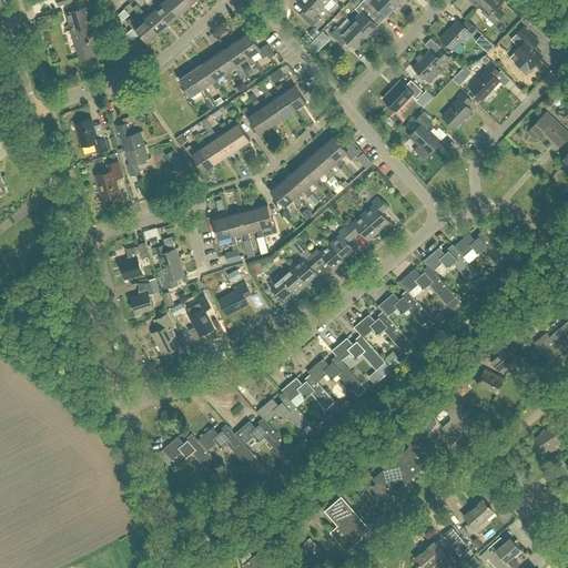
[(169,24),(180,14),(166,0),(164,0),(164,1),(158,7),(152,0),(151,0),(148,3),(153,10),(155,9),(169,24)]
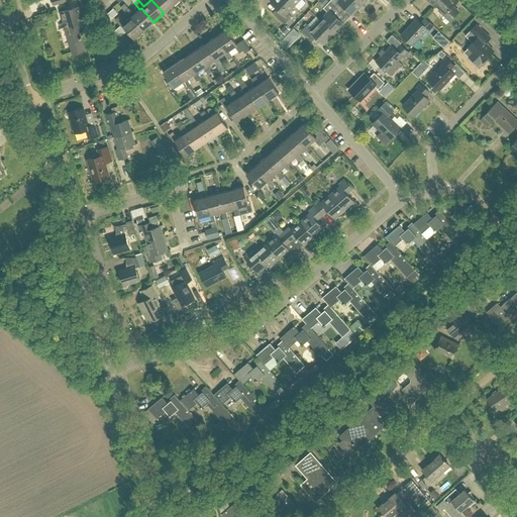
[(151,0),(164,13),(173,5),(168,0),(148,0),(149,1),(149,0),(151,0)]
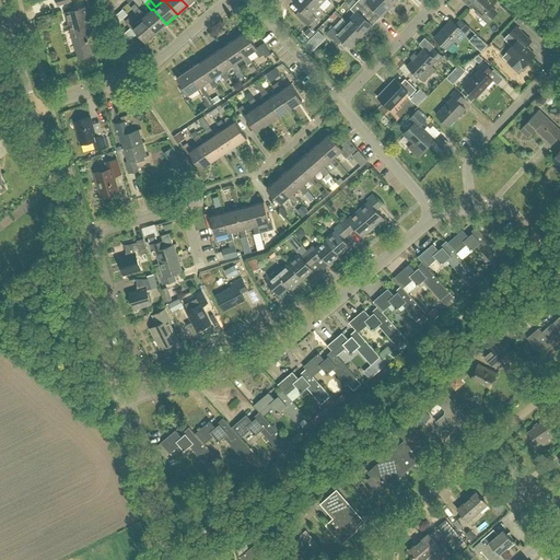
[(319,6),(313,0),(293,0),(292,1),(300,9),(295,14),(308,25),(316,18),(312,13),(319,6)]
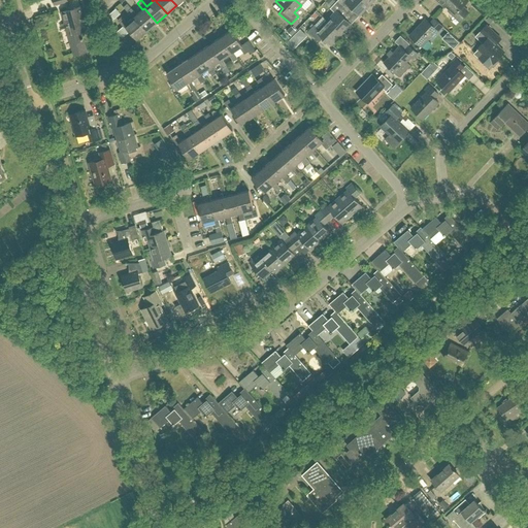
[(360,15),(370,4),(365,0),(337,0),(336,1),(348,12),(352,7),(360,15)]
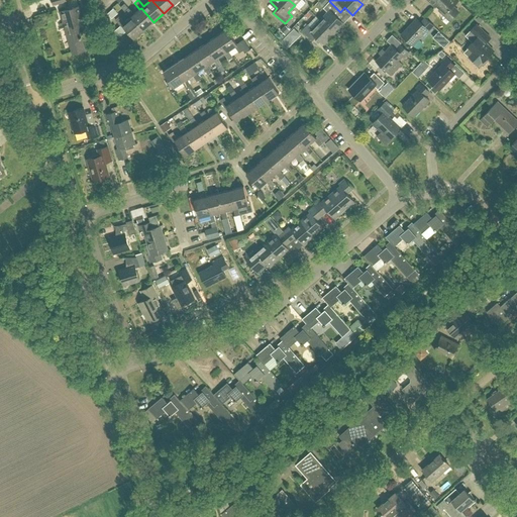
[(456,0),(427,0),(435,7),(438,3),(441,6),(438,9),(449,20),(458,11),(452,5),(456,0)]
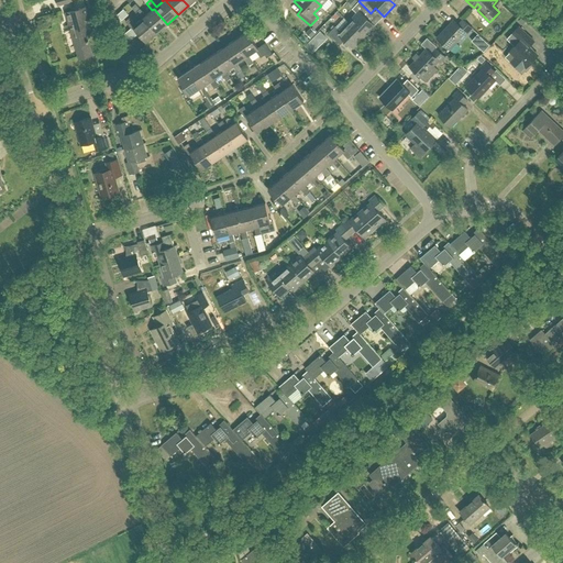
[(511,0),(505,8),(515,17),(521,9),(511,0)]
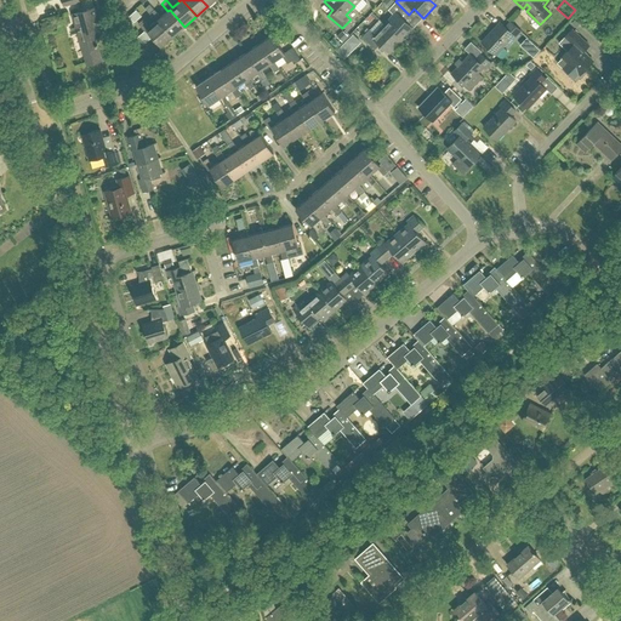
[(383,23),(402,40),(414,28),(404,20),(409,15),(396,1),(388,9),(393,13),(383,23)]
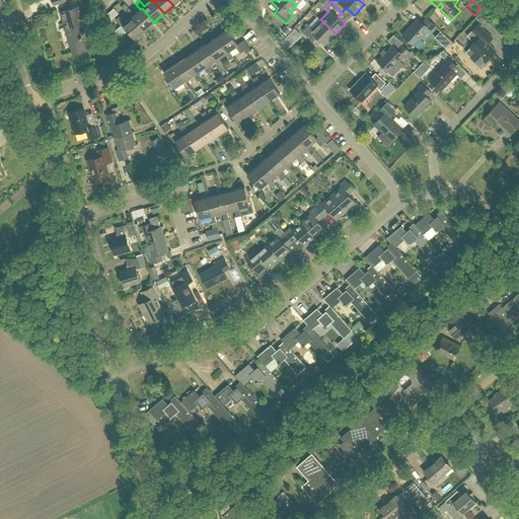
[(86,27),(80,5),(61,11),(64,22),(68,21),(69,25),(65,26),(73,54),(85,51),(79,29),(86,27)]
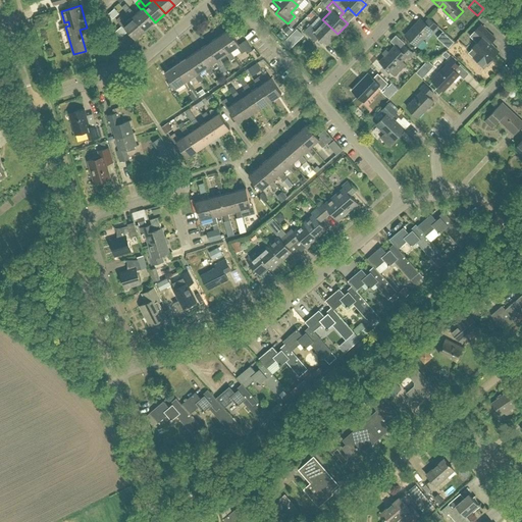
[(115,7),(109,13),(113,18),(119,12),(115,7)]
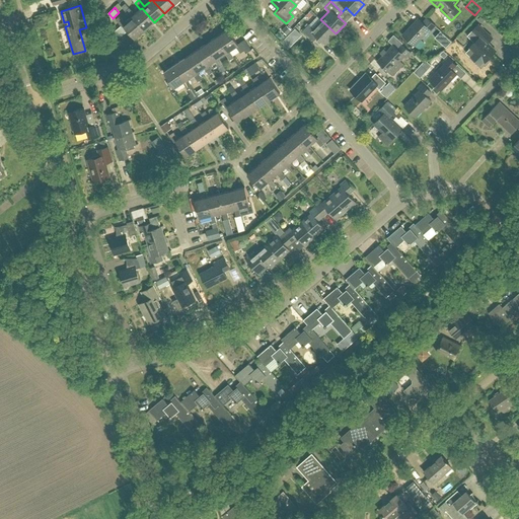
[(126,11),(131,17),(132,16),(145,30),(154,22),(142,8),(140,9),(135,14),(130,8),(126,11)]
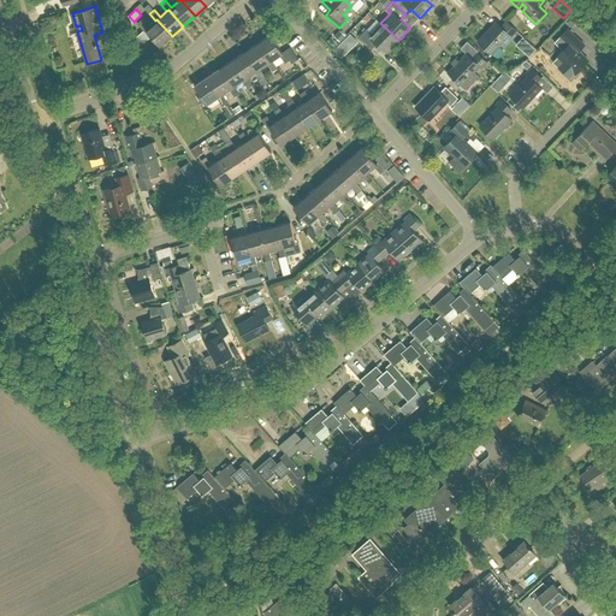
[(157,19),(155,21),(148,27),(142,19),(137,24),(144,31),(146,30),(160,46),(172,36),(157,19)]
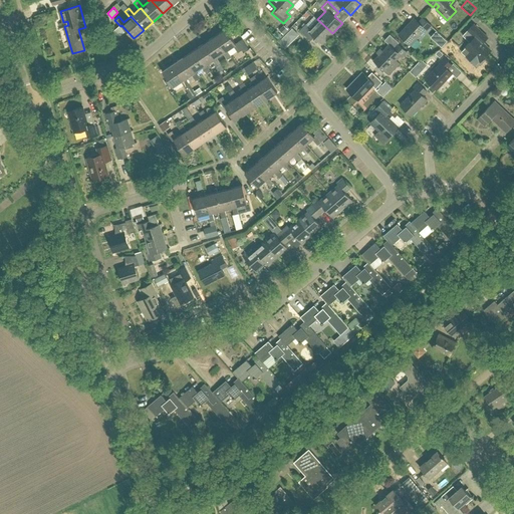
[(432,25),(423,17),(418,22),(414,18),(399,34),(411,45),(425,29),(427,30),(432,25)]
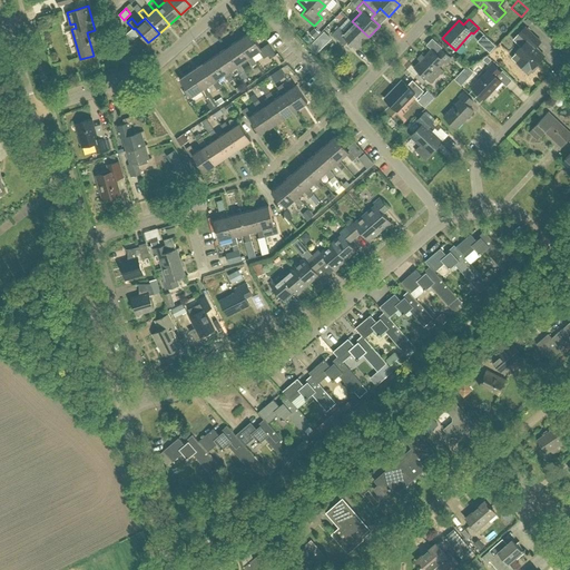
[(369,37),(352,21),(344,30),(340,26),(332,33),(344,45),(349,40),(357,49),(369,37)]
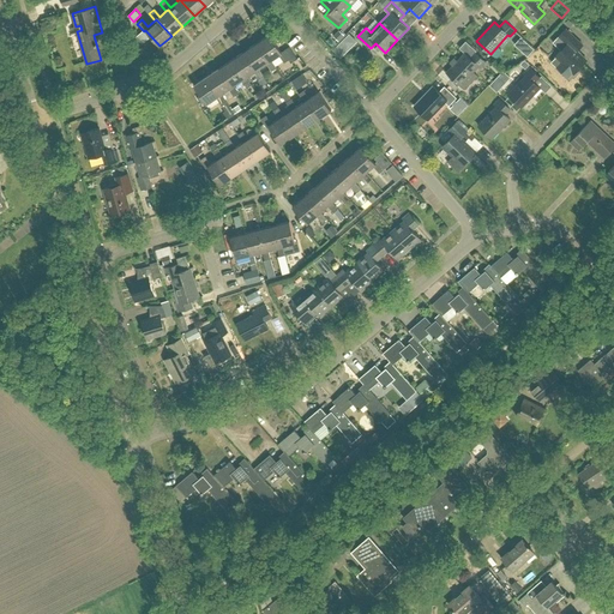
[(557,58),(552,62),(567,77),(572,72),(573,73),(587,59),(577,50),(583,44),(581,42),(566,29),(559,36),(553,43),(560,50),(555,56),(557,58)]
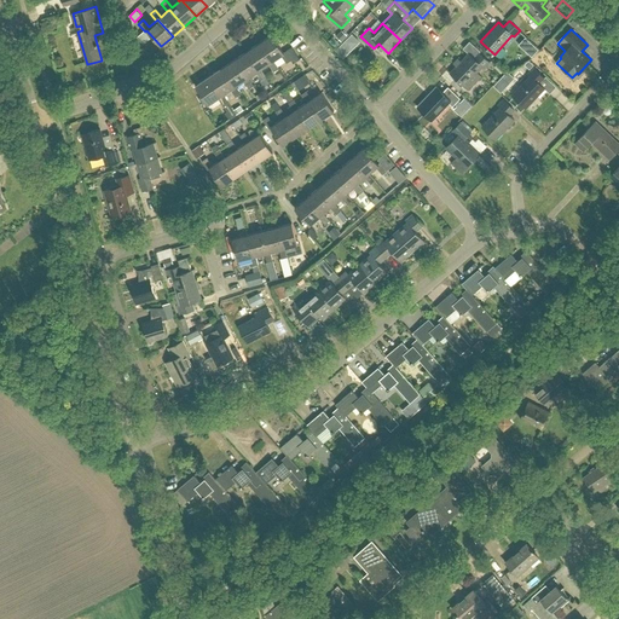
[(272,34),(259,44),(272,62),(273,61),(282,56),(287,63),(291,59),(293,63),(300,59),(291,46),(283,52),(272,34)]
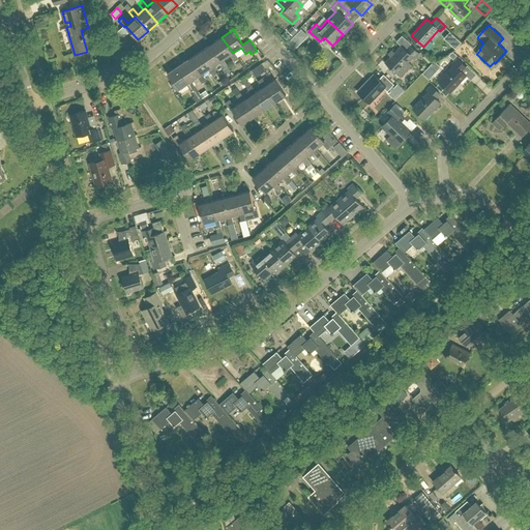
[(222,60),(224,59),(230,55),(235,61),(239,58),(234,52),(233,53),(222,37),(211,45),(222,60)]
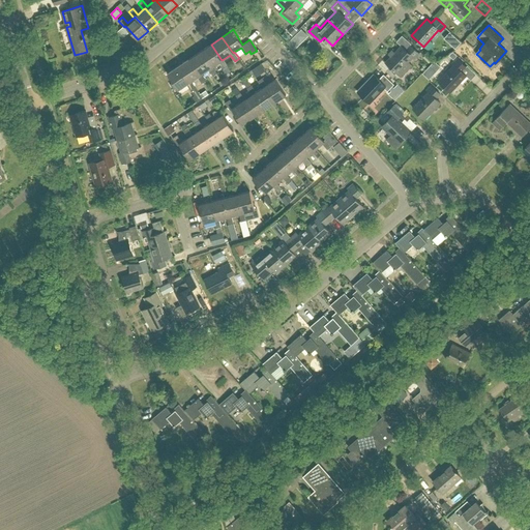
[(410,47),(403,39),(400,43),(401,46),(394,52),(392,51),(388,54),(390,56),(385,62),(401,77),(411,64),(408,61),(412,57),(414,59),(419,54),(411,46),(410,47)]
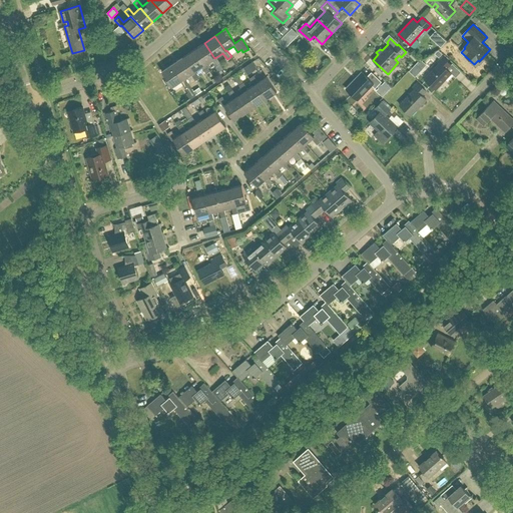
[(204,43),(193,50),(204,65),(206,64),(212,60),(216,66),(220,63),(216,57),(214,58),(204,43)]
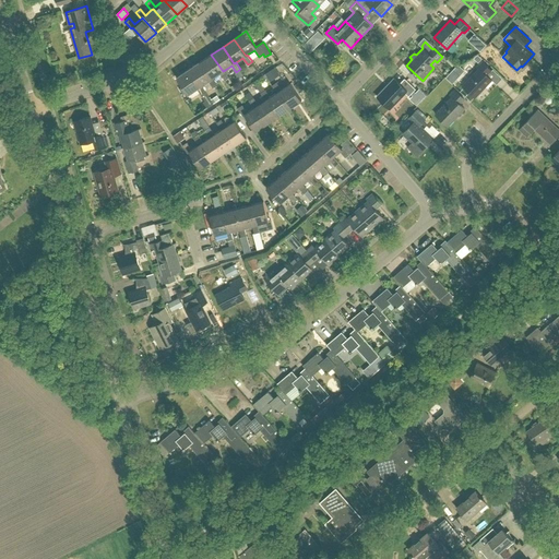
[(223,71),(211,55),(200,62),(211,79),(213,78),(219,73),(225,80),(229,78),(225,70),(223,71)]
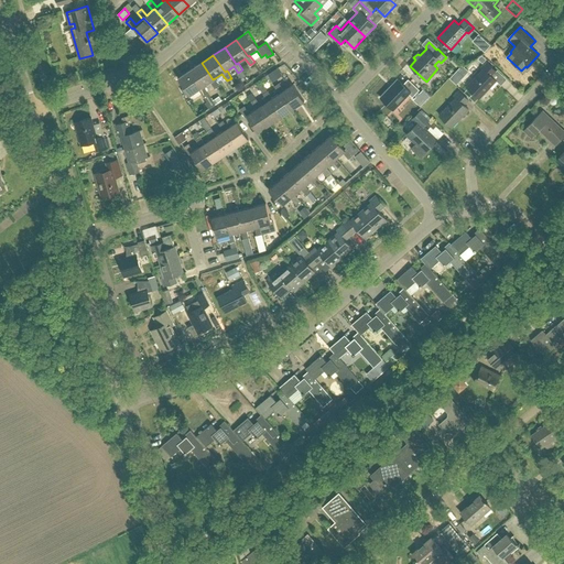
[(496,71),(486,62),(481,67),(483,68),(467,86),(479,98),(496,80),(491,76),(496,71)]
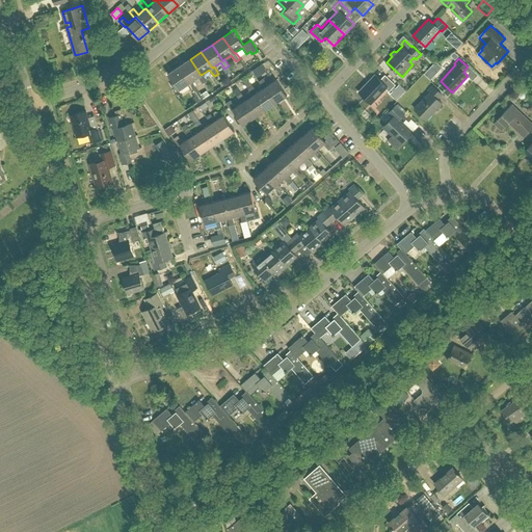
[(201,75),(190,59),(179,67),(190,83),(192,81),(198,77),(203,83),(208,81),(203,74),(201,75)]
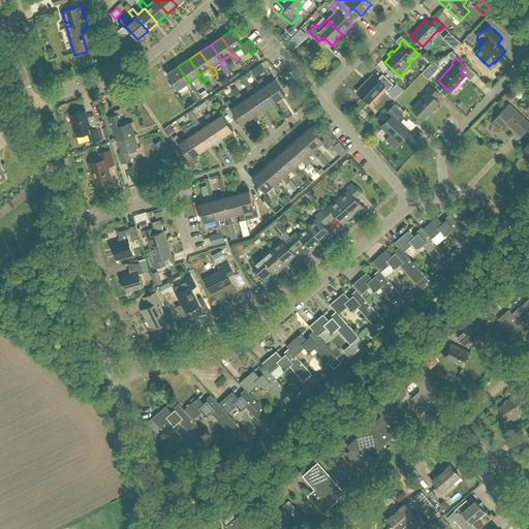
[(266,70),(260,64),(251,70),(255,78),(266,70)]
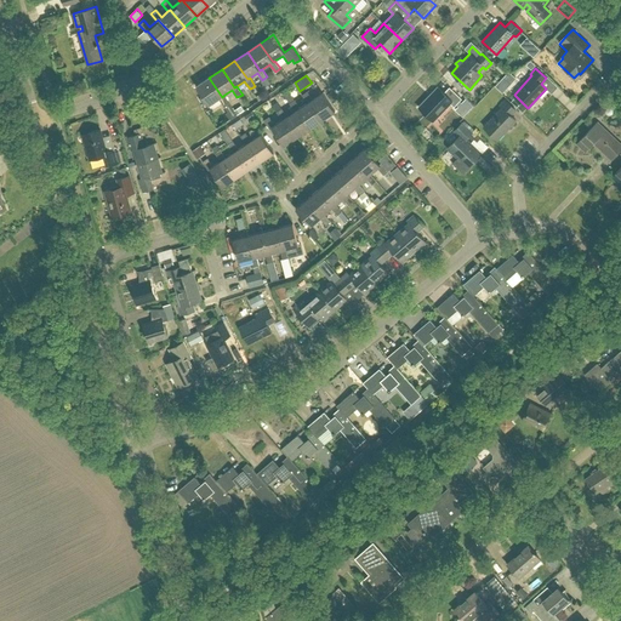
[(229,103),(224,95),(222,97),(209,78),(197,86),(209,106),(220,98),(224,106),(229,103)]
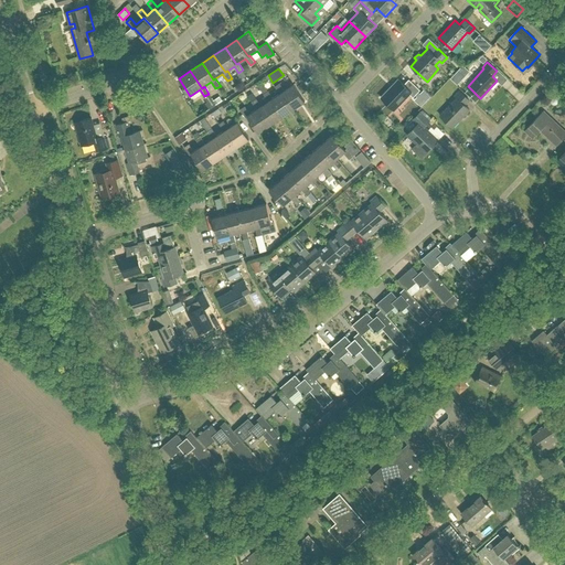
[(455,77),(461,83),(467,77),(461,71),(455,77)]
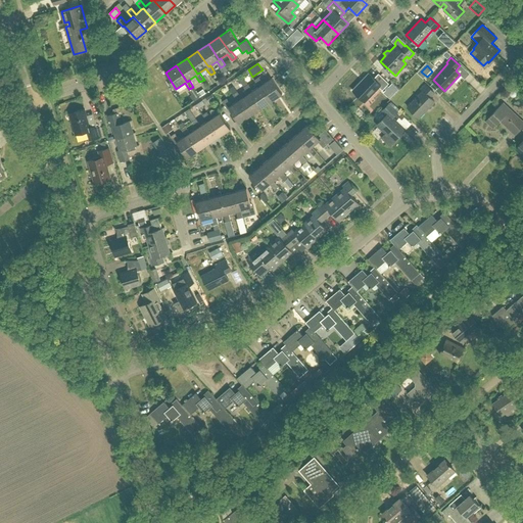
[(388,83),(378,74),(374,78),(369,74),(352,90),(365,102),(379,87),(382,90),(388,83)]
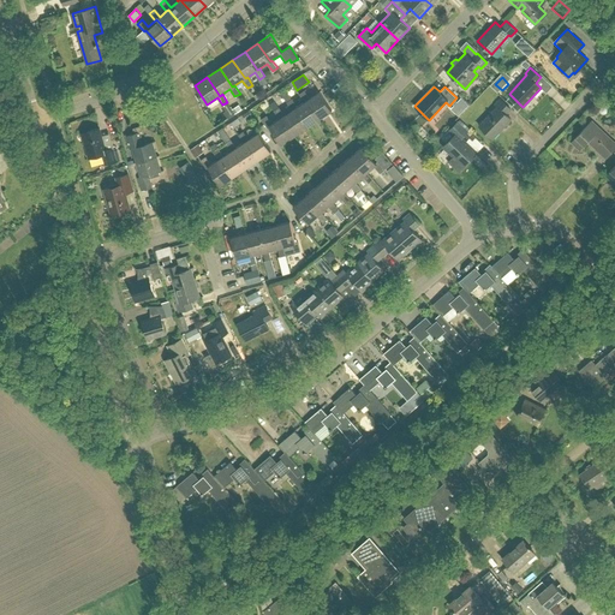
[(299,94),(304,102),(306,100),(320,119),(332,111),(320,91),(309,99),(304,90),(299,94)]
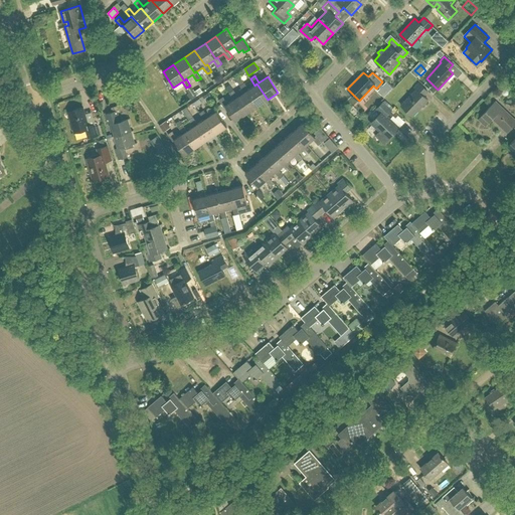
[(386,81),(380,89),(386,95),(393,88),(386,81)]
